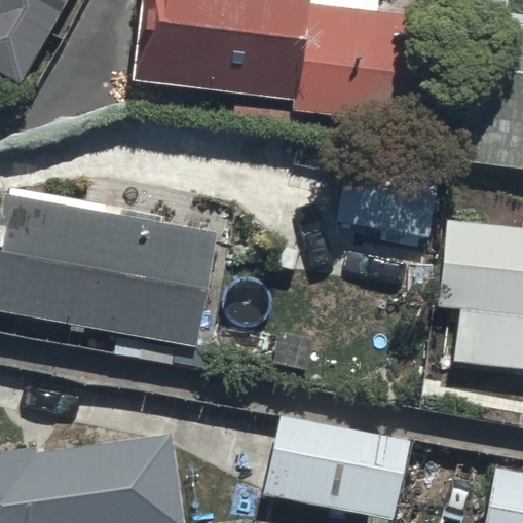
[(0,0),(0,70),(22,82),(67,0),(0,0)]
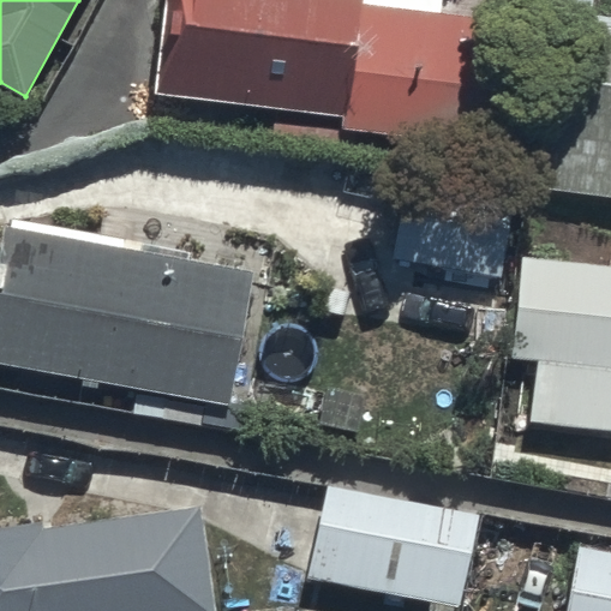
[(165,0),(155,95),(161,95),(157,130),(263,141),(267,107),(341,115),(339,129),(507,147),(520,21),(439,12),(441,0),(165,0)]
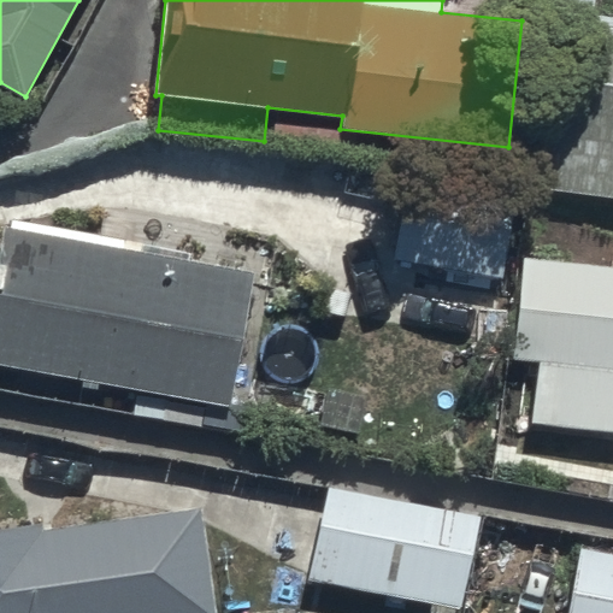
[(612,15),(594,12),(595,0),(554,0),(553,9),(570,11),(569,25),(549,23),(531,188),(612,198),(612,15)]
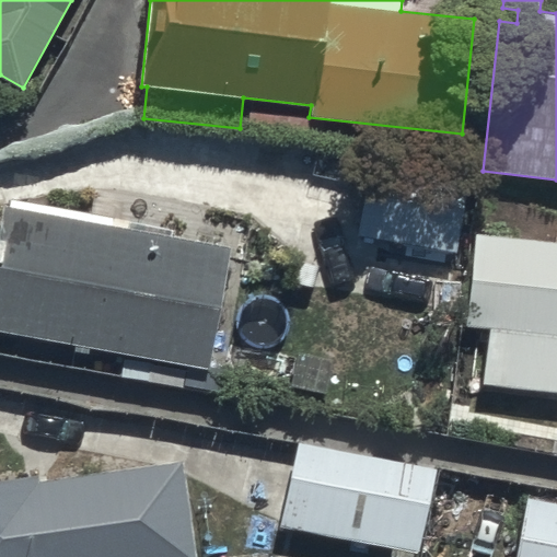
[(229,248),(113,228),(115,218),(4,198),(0,221),(0,332),(125,355),(122,375),(151,381),(154,360),(208,370),(229,248)]
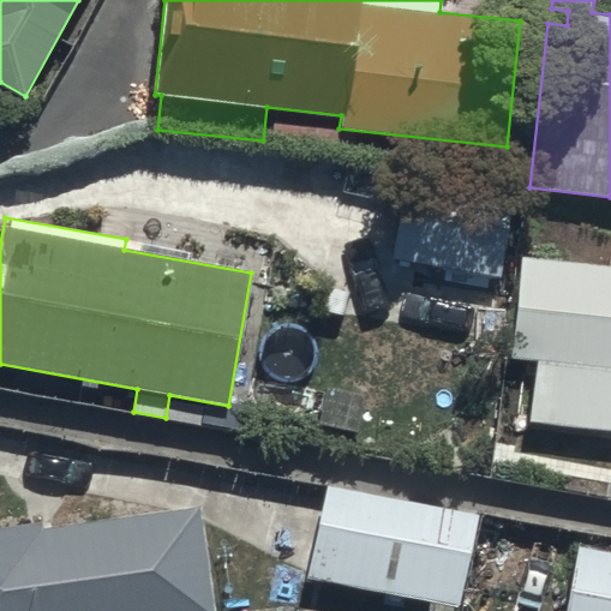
[(610,268),(522,259),(514,348),(537,351),(529,424),(610,431),(610,268)]
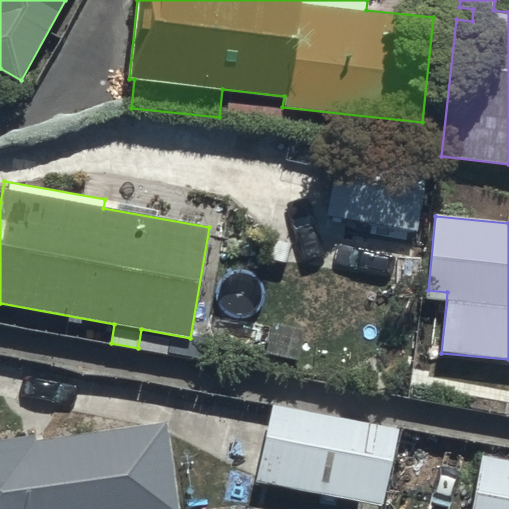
[(268,405),(255,480),(383,503),(396,428),(268,405)]
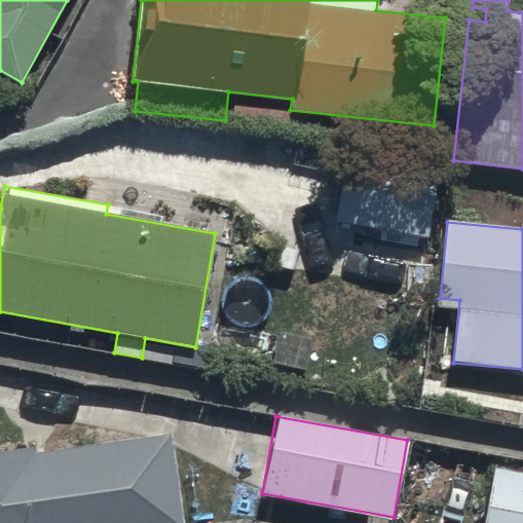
[(0,455),(0,522),(182,522),(171,433),(0,455)]
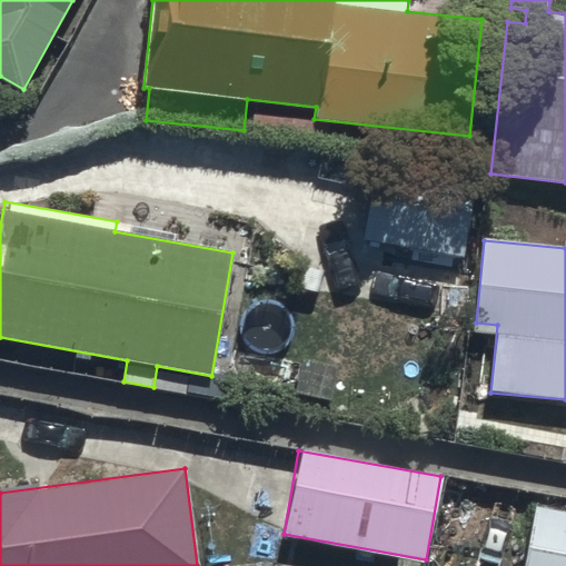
[(565,510),(538,506),(526,565),(565,565),(565,510)]
